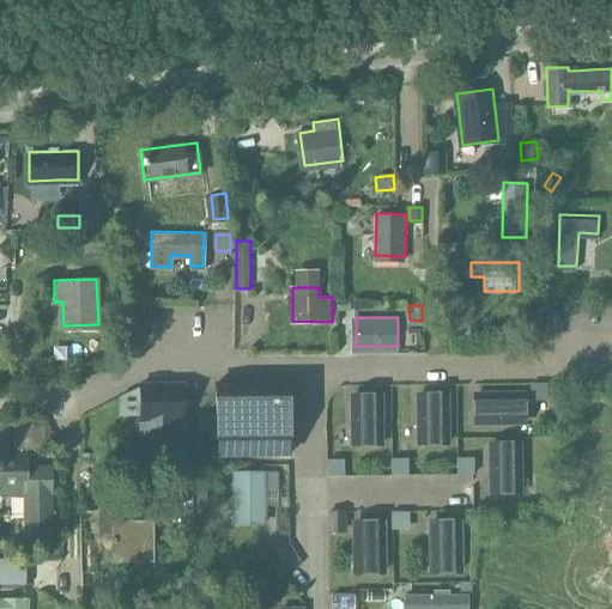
[(217,414),(200,414),(200,432),(217,432),(218,454),(289,452),(288,381),(217,382),(217,414)]
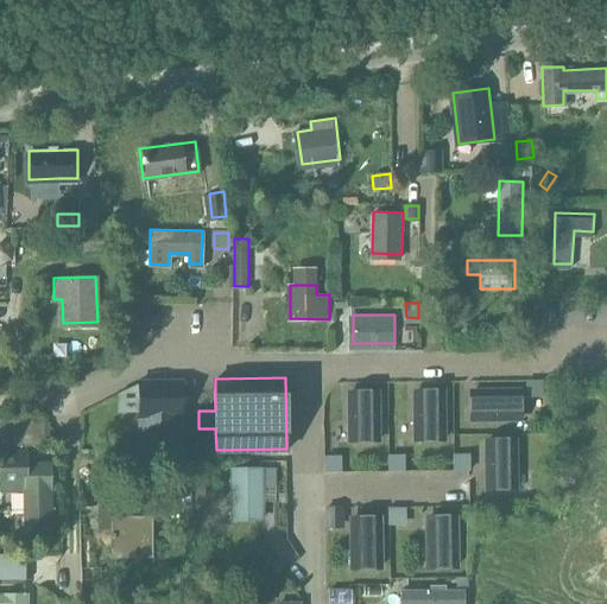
[(183,452),(182,379),(139,380),(140,453),(183,452)]
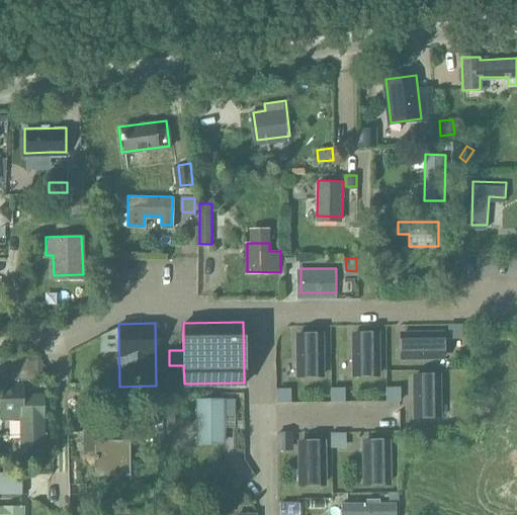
[(462,323),(450,323),(450,336),(463,335),(462,323)]
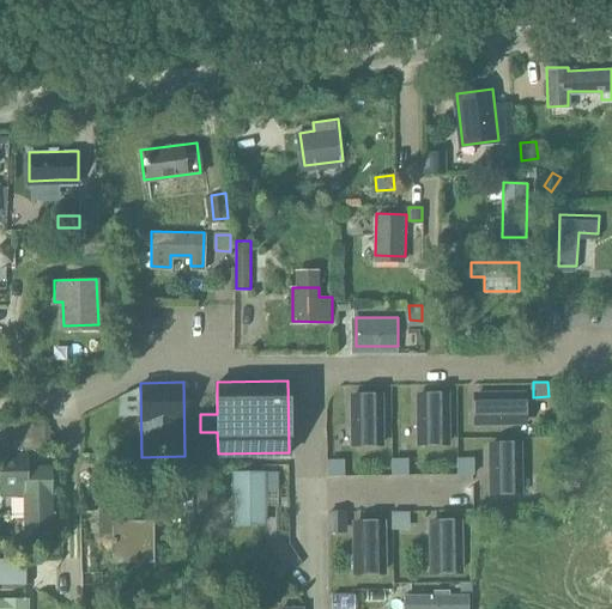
[(523,393),(476,393),(477,421),(525,421),(523,393)]
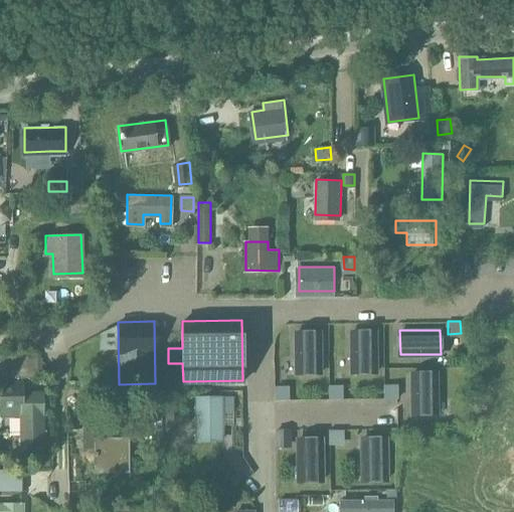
[(320,331),(296,332),(297,371),(321,371),(320,331)]
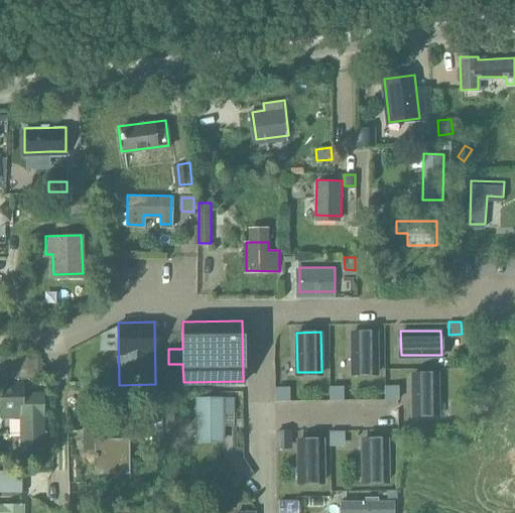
[(376,332),(352,332),(353,372),(377,371),(376,332)]
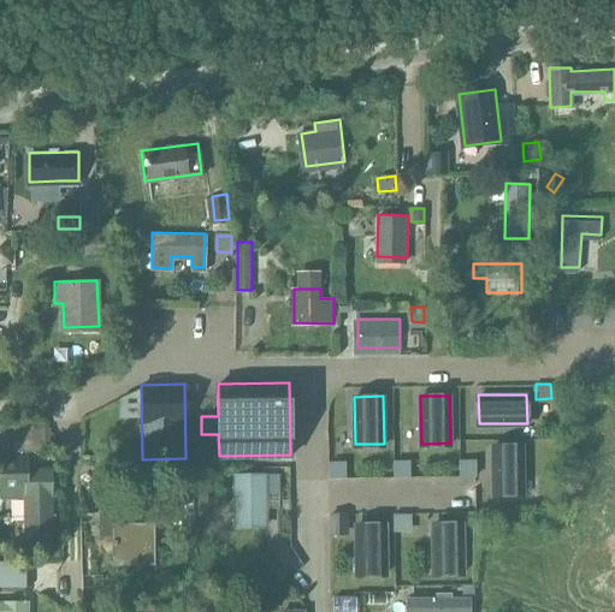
[(522,445),(494,445),(494,493),(522,493),(522,445)]
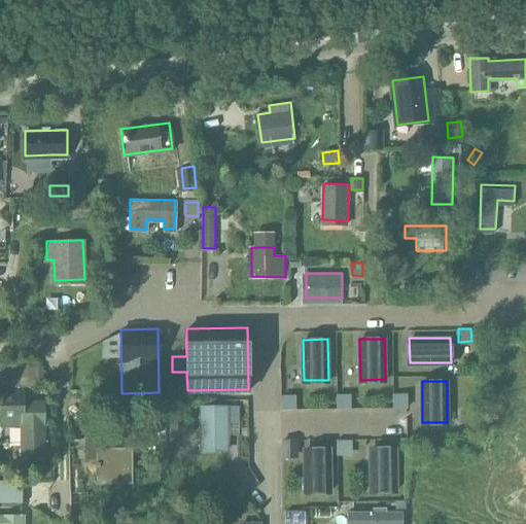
[(22,419),(23,455),(45,455),(44,400),(21,402),(21,392),(2,393),(2,420),(22,419)]
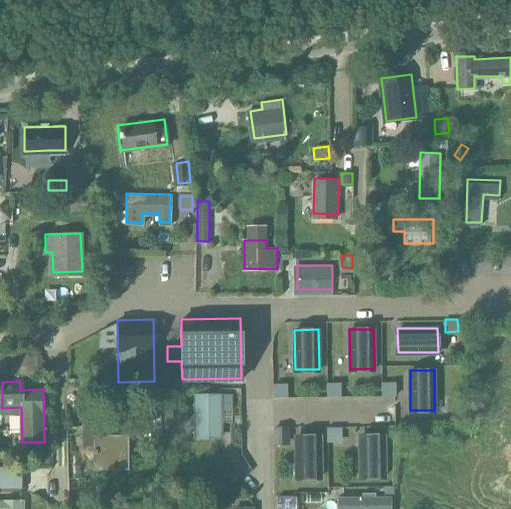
[(395,381),(383,381),(383,394),(395,394),(395,381)]
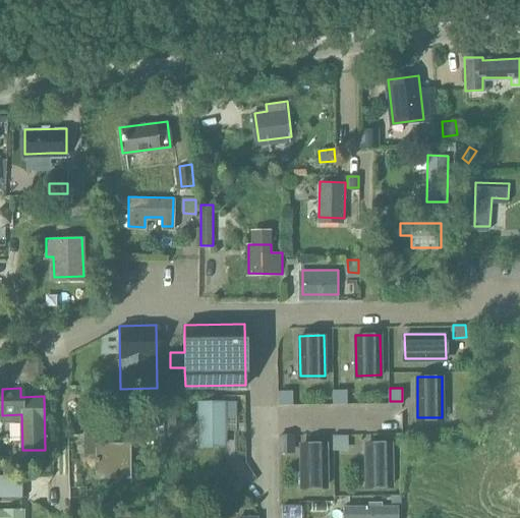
[(346,390),(334,390),(334,402),(346,402),(346,390)]
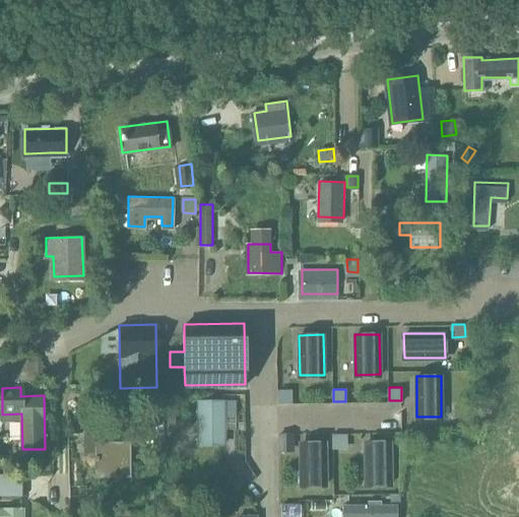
[(292,390),(279,390),(279,402),(292,401),(292,390)]
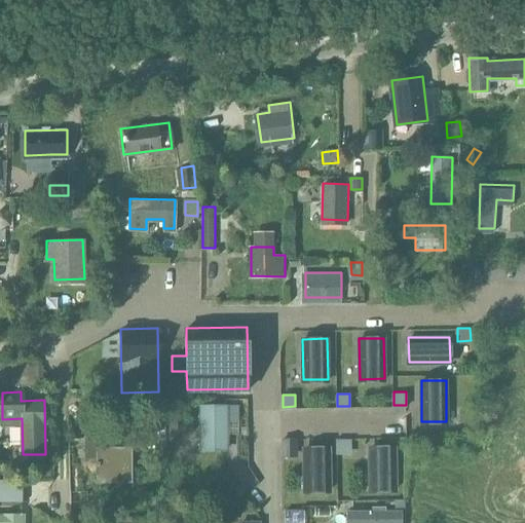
[(198,450),(226,450),(226,418),(239,418),(239,405),(198,406),(198,450)]
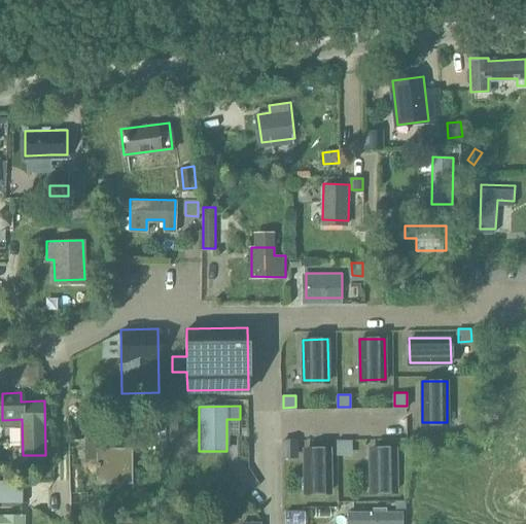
[(129,482),(129,448),(97,448),(98,438),(83,438),(83,457),(97,458),(97,482),(129,482)]
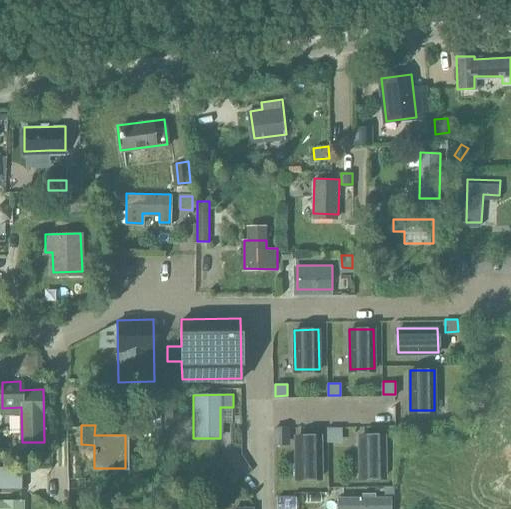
[(288,426),(276,426),(276,439),(288,439),(288,426)]
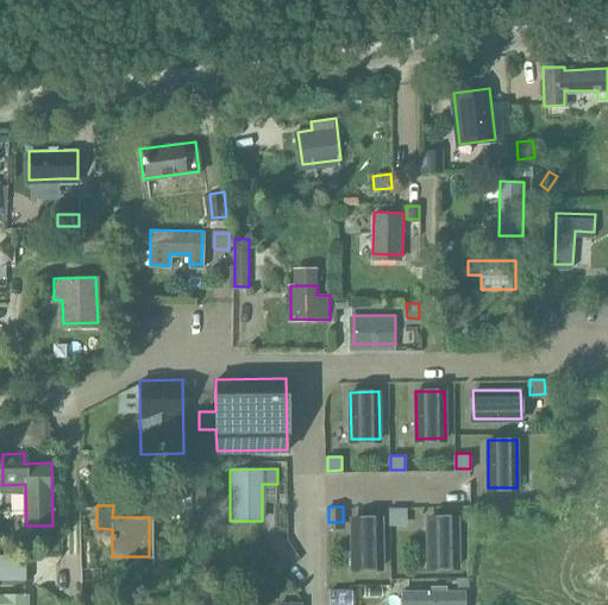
[(407,506),(389,506),(389,524),(407,524),(407,506)]
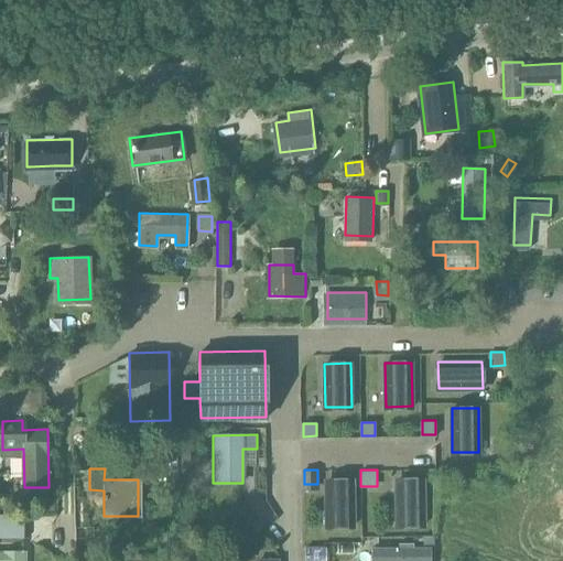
[(423,479),(397,479),(397,524),(424,524),(423,479)]
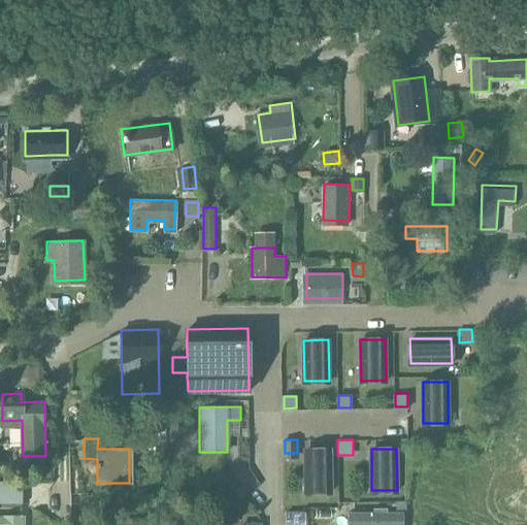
[(330,450),(305,450),(305,491),(331,490),(330,450)]
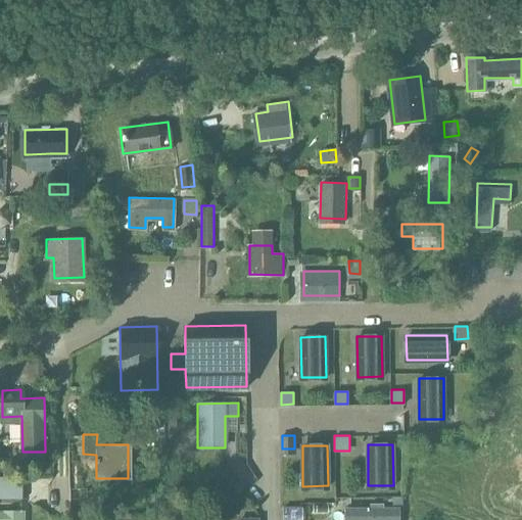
[(51,460),(29,460),(29,472),(51,471),(51,460)]
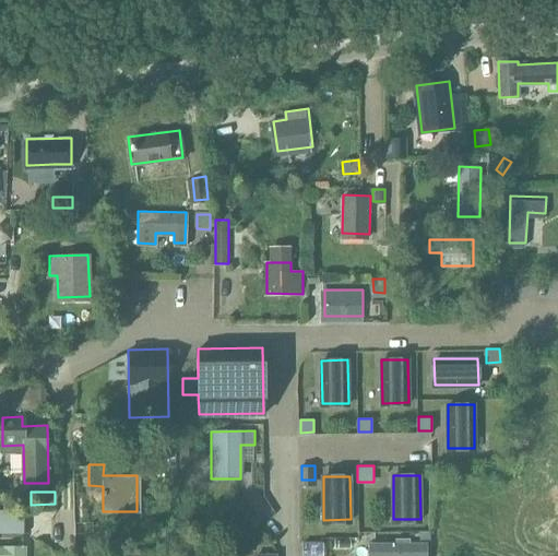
[(419,530),(419,542),(427,542),(430,542),(430,530),(419,530)]
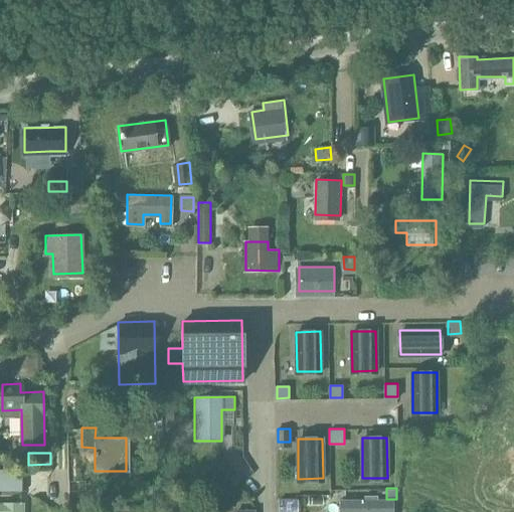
[(340,499),(339,511),(392,511),(393,499),(386,499),(377,499),(377,495),(364,495),(364,499),(340,499)]
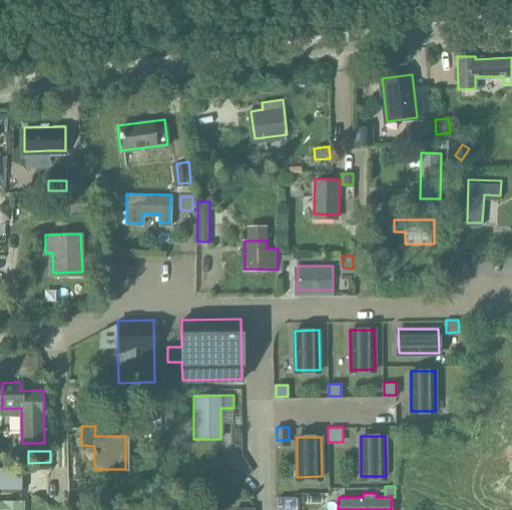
[(0,500),(0,509),(23,509),(23,500),(0,500)]
